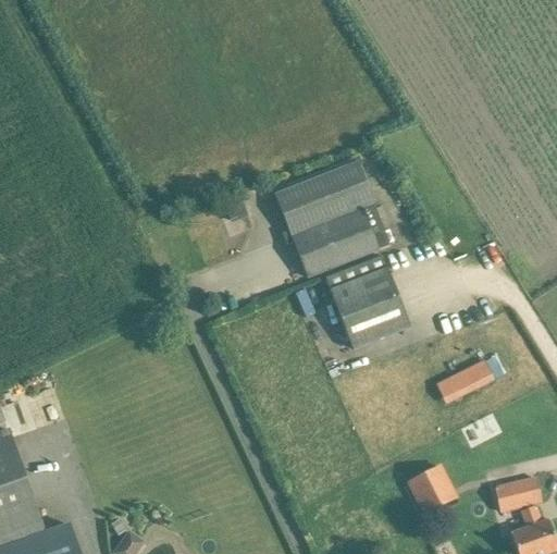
[(308,275),(391,244),(375,204),(375,202),(359,159),(276,192),(308,275)]
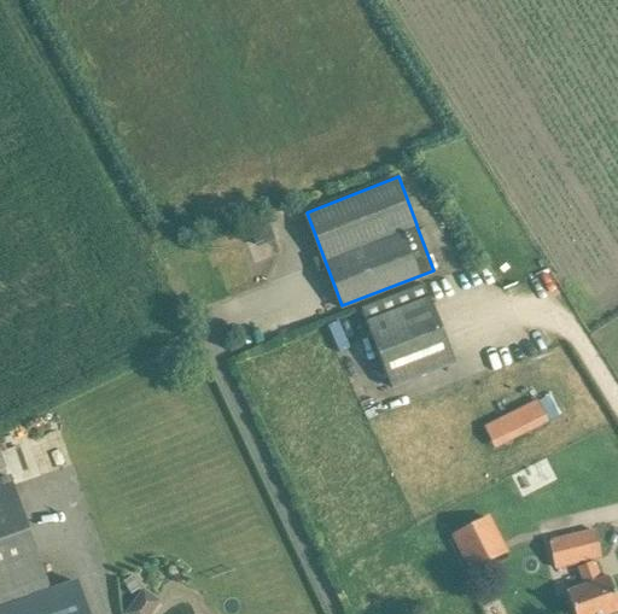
[(268,221),(251,227),(257,244),(274,237),(268,221)]
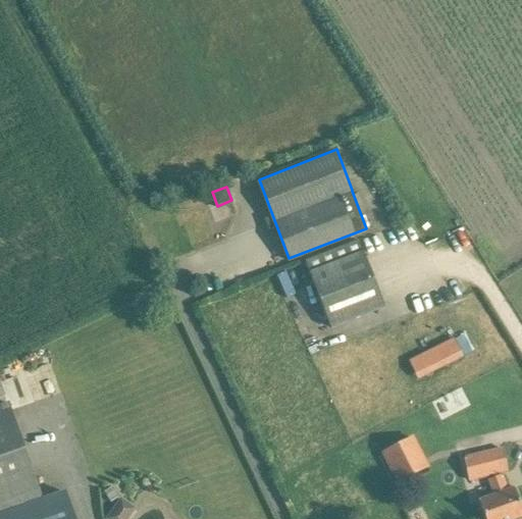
[(362,249),(358,239),(305,259),(331,325),(384,305),(363,249),(362,249)]
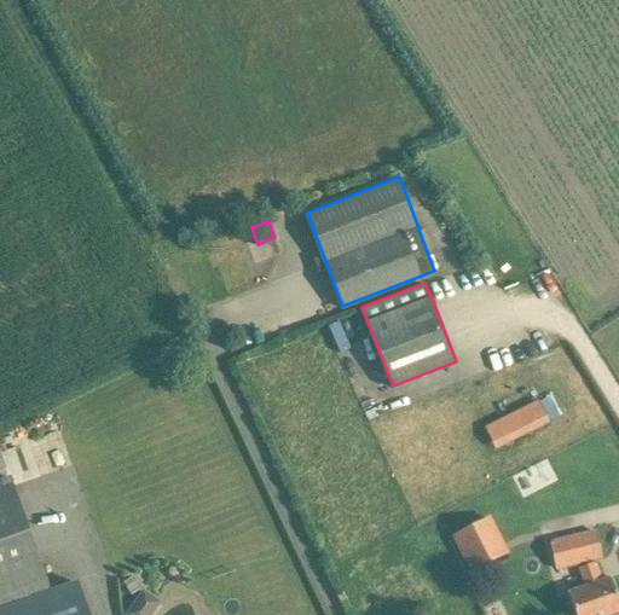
[(496,447),(549,421),(538,399),(538,398),(484,425),(496,447)]
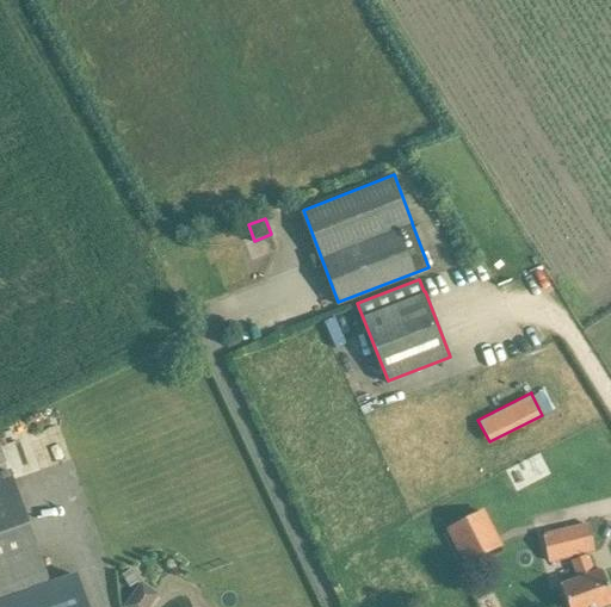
[(50,582),(10,468),(0,471),(0,606),(87,606),(76,573),(50,582)]
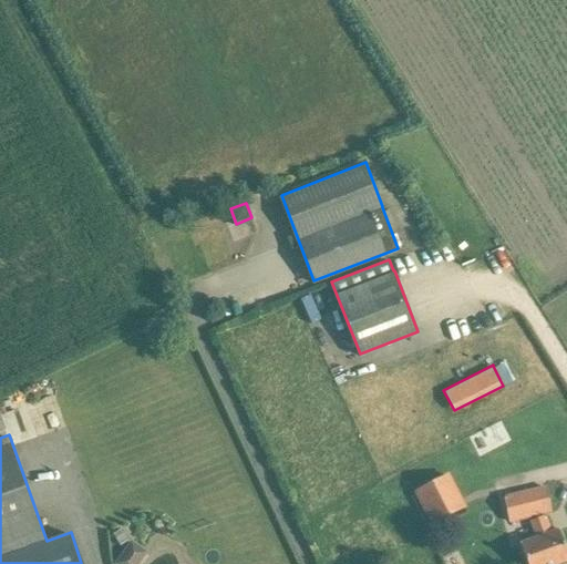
[(433,521),(464,504),(447,473),(416,490),(433,521)]
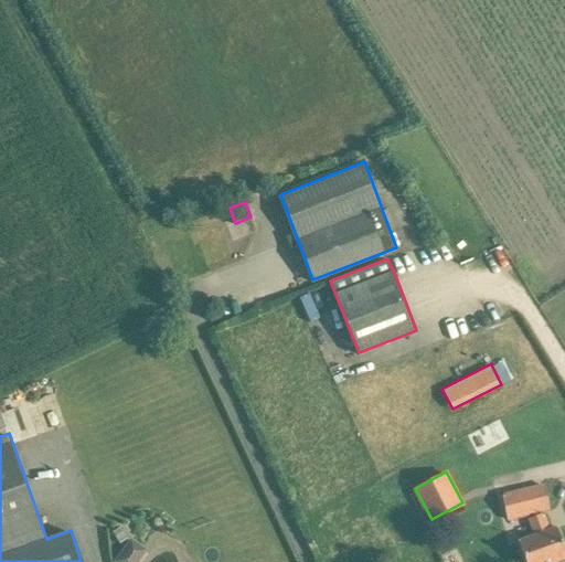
[(509,520),(550,507),(542,484),(501,497),(509,520)]
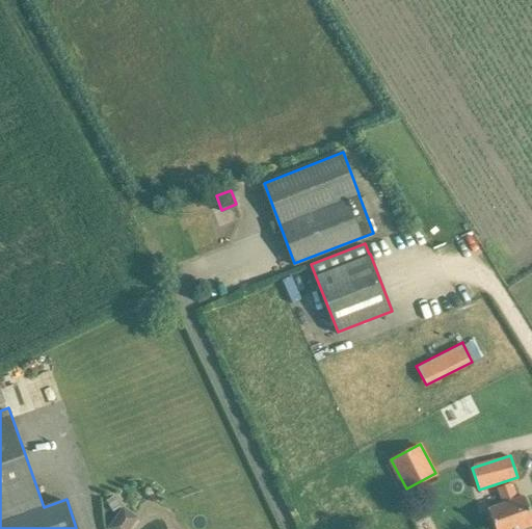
[(511,482),(511,481),(498,486),(504,502),(488,508),(496,528),(521,528),(531,525),(531,516),(524,495),(517,497),(512,483),(513,483),(513,481),(511,482)]
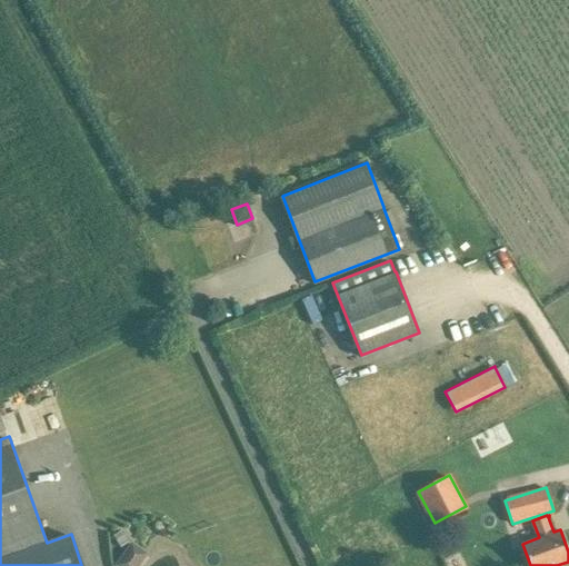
[(132,538),(116,562),(121,565),(140,565),(151,550),(132,538)]
